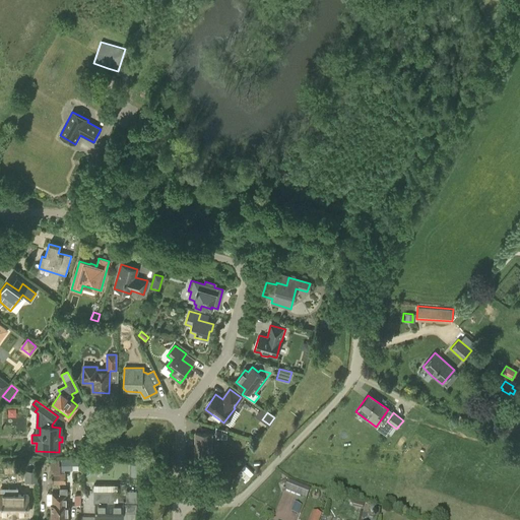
[(226,431),(215,428),(215,438),(226,439),(226,431)]
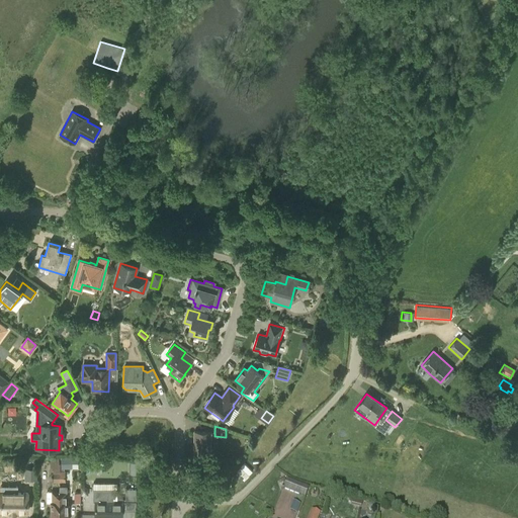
[(210,432),(194,432),(193,453),(209,453),(210,432)]
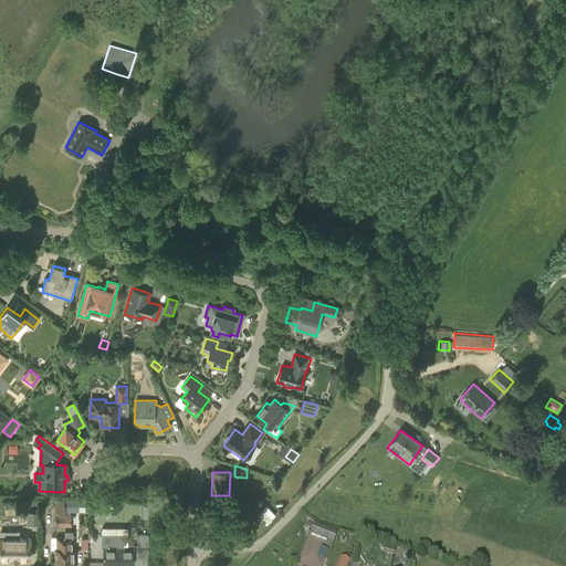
[(65,515),(65,510),(65,507),(64,507),(64,498),(55,498),(55,514),(59,515),(59,526),(65,527),(65,515)]
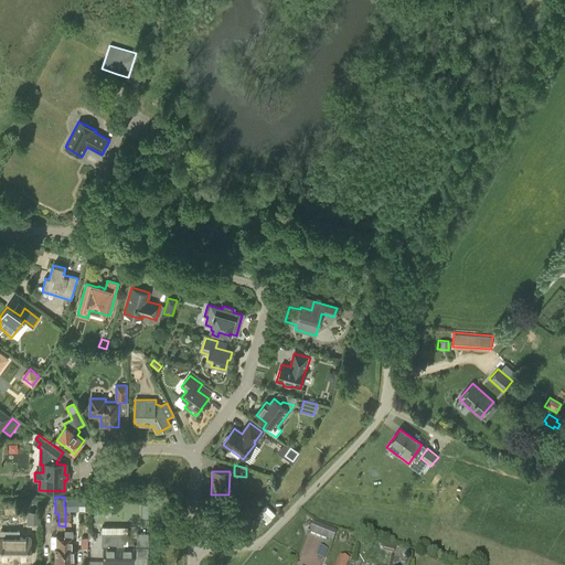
[(78,499),(67,499),(67,510),(78,510),(78,499)]
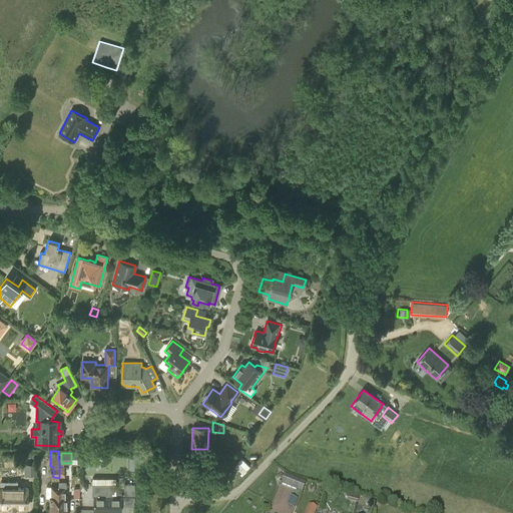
[(24,475),(37,475),(37,464),(25,464),(24,475)]
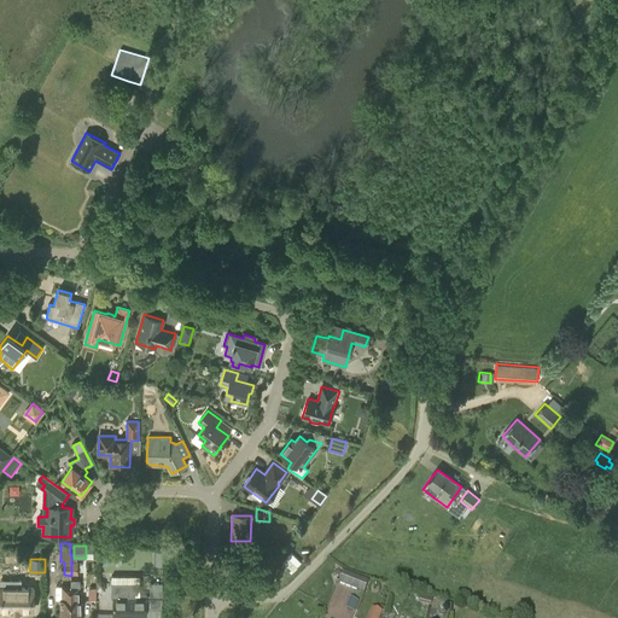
[(83,576),(85,563),(71,563),(71,576),(83,576)]
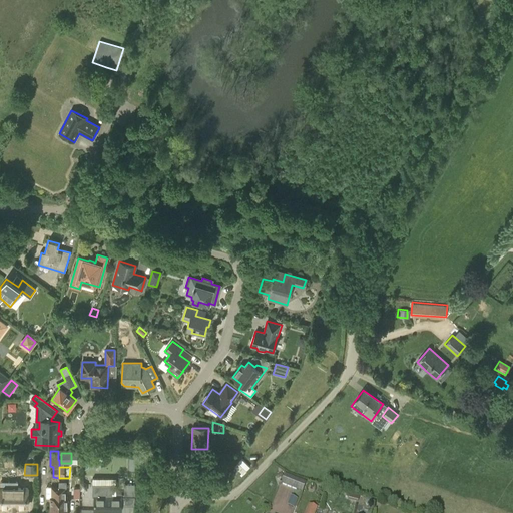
[(28,506),(28,487),(23,487),(23,482),(24,482),(24,475),(10,475),(10,482),(11,482),(11,487),(1,487),(1,503),(15,503),(15,506),(28,506)]
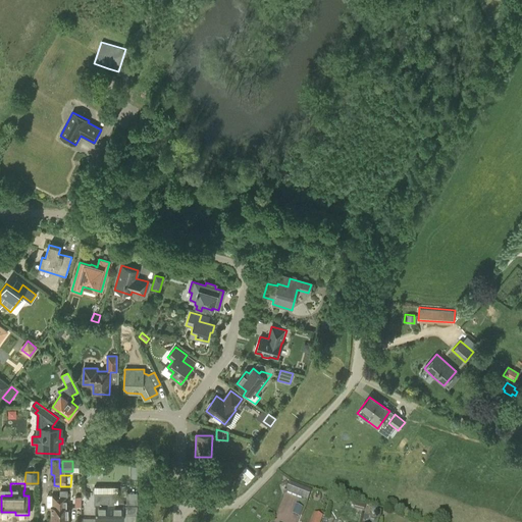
[(311,491),(296,485),(292,496),(307,501),(311,491)]
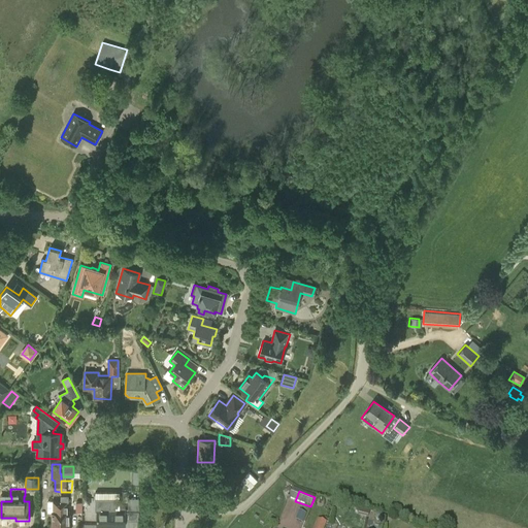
[(95,510),(98,510),(97,525),(112,525),(112,526),(126,527),(126,510),(138,510),(138,498),(128,498),(128,508),(120,508),(120,498),(95,498),(95,510)]
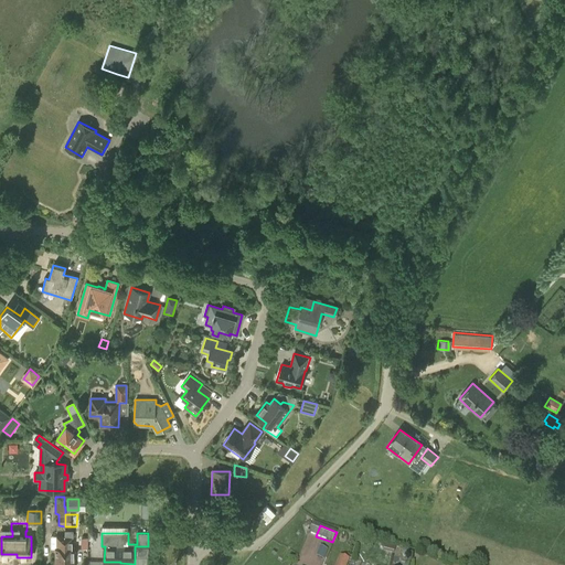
[(55,547),(54,564),(64,564),(65,536),(56,536),(56,547),(55,547)]
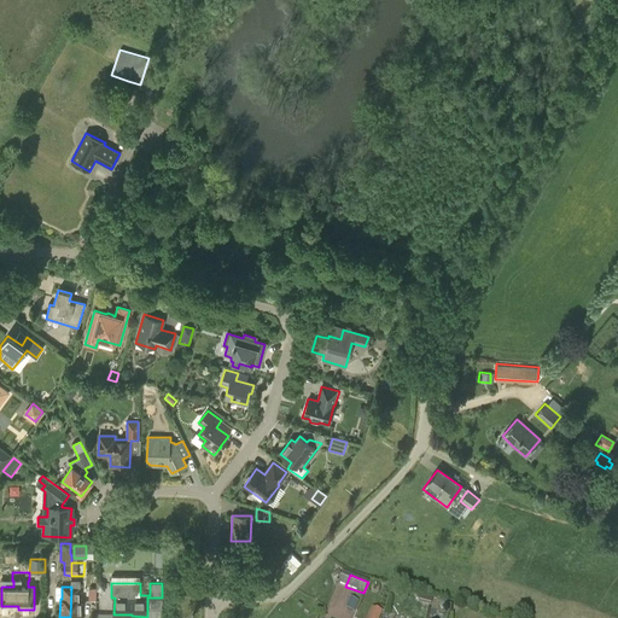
[(79,599),(79,587),(71,587),(70,617),(81,617),(81,599),(79,599)]
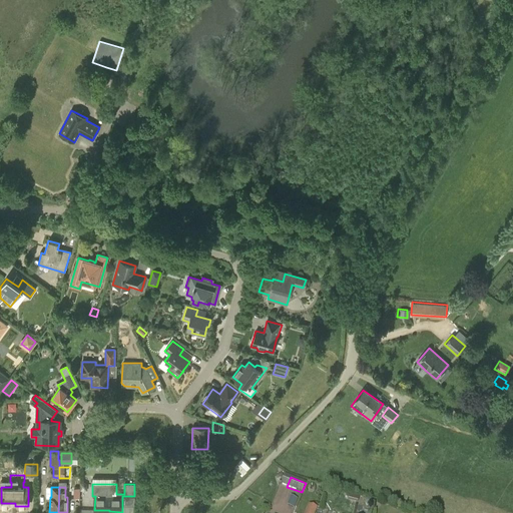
All buildings are outlined.
